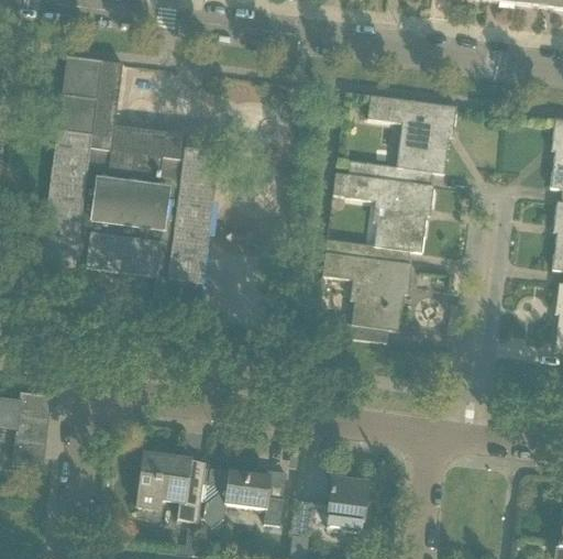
[(542,0),(542,7),(562,9),(562,0),(542,0)]
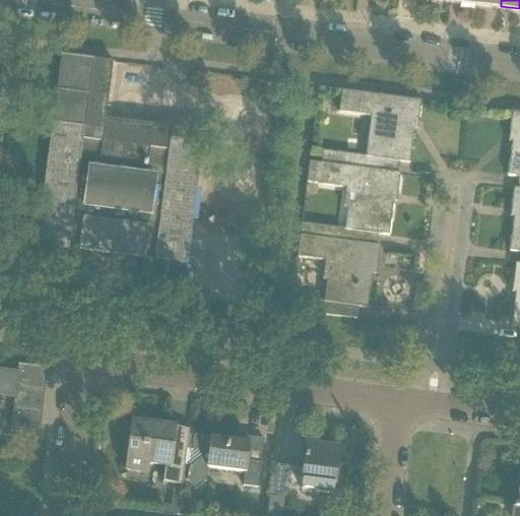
[(202,141),(204,128),(171,124),(171,129),(154,127),(155,122),(105,116),(108,94),(108,95),(113,60),(114,60),(114,59),(60,52),(60,54),(62,54),(57,88),(56,88),(56,89),(57,89),(53,121),(52,121),(51,122),(53,123),(49,153),(48,153),(46,167),(47,167),(43,198),(42,197),(40,209),(41,209),(37,241),(36,241),(36,242),(37,243),(33,273),(31,273),(31,274),(74,280),(79,247),(143,255),(138,288),(182,294),(182,293),(181,293),(185,263),(186,263),(186,261),(185,261),(189,230),(190,230),(192,217),(191,216),(196,185),(197,185),(198,172),(197,172),(201,140),(202,141)]
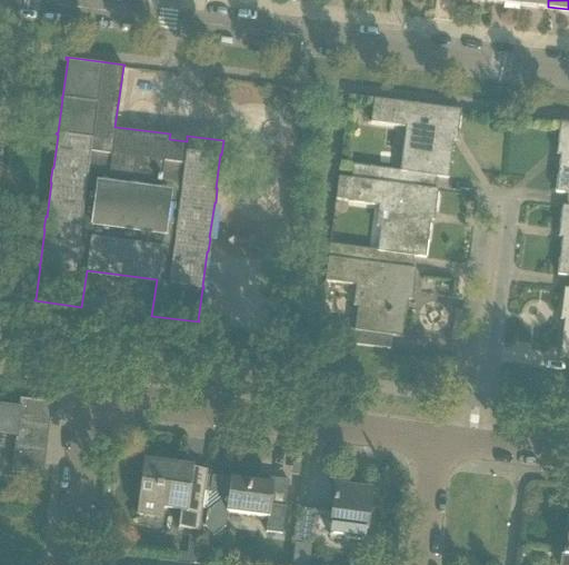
[(352,161),(350,176),(417,185),(417,184),(419,172),(448,175),(453,130),(458,130),(461,107),(373,96),(370,119),(415,126),(412,145),(410,145),(407,169),(352,161)]
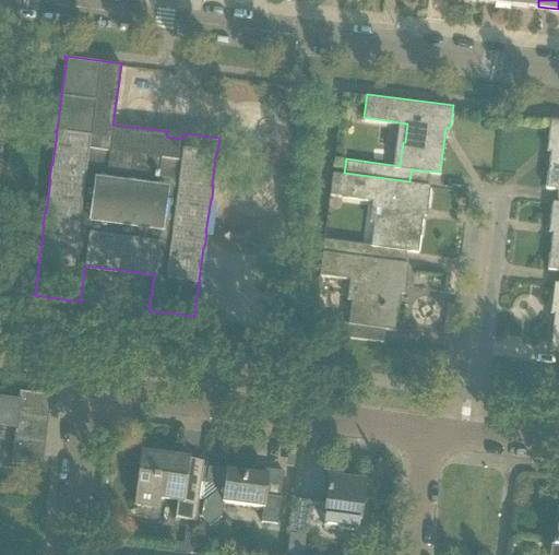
[(551,141),(545,186),(554,187),(557,187),(556,199),(558,199),(558,118),(550,118),(547,141),(551,141)]
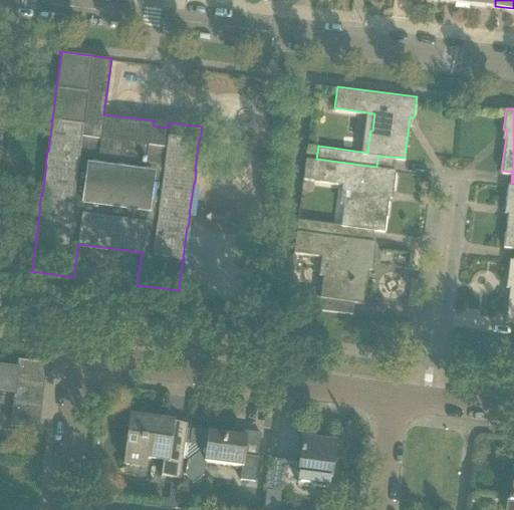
[(357,118),(356,143),(365,144),(366,119),(357,118)]
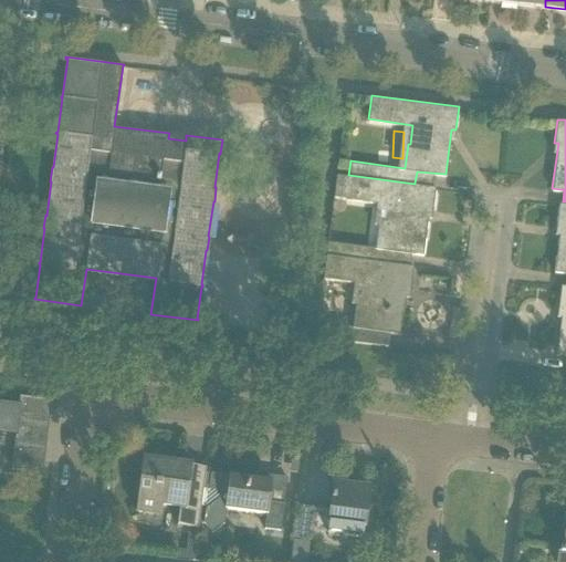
[(327,240),(326,255),(388,262),(388,261),(389,249),(415,252),(423,253),(429,208),(432,209),(436,186),(415,183),(415,184),(348,175),(348,176),(336,174),(333,196),(345,198),(390,204),(387,224),(385,224),(383,247),(327,240)]
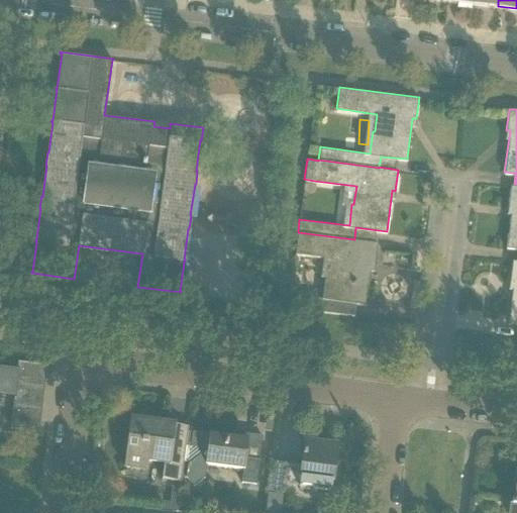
[(516,247),(516,184),(510,184),(508,205),(511,206),(506,246),(516,247)]
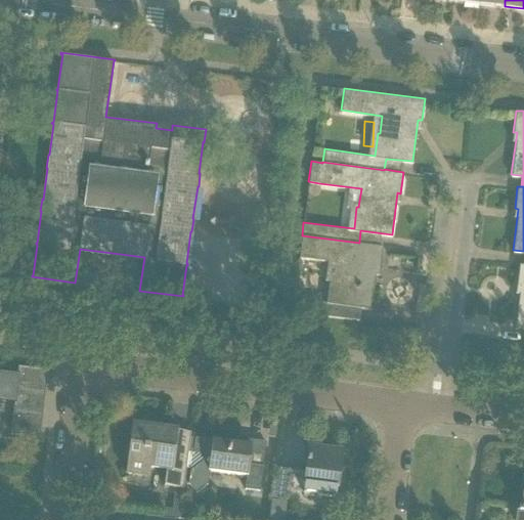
[(359,243),(302,235),(299,256),(340,261),(338,279),(336,279),(333,301),(294,297),(292,310),(359,318),(359,317),(339,314),(340,304),(370,307),(376,266),(380,266),(383,245),(359,242),(359,243)]
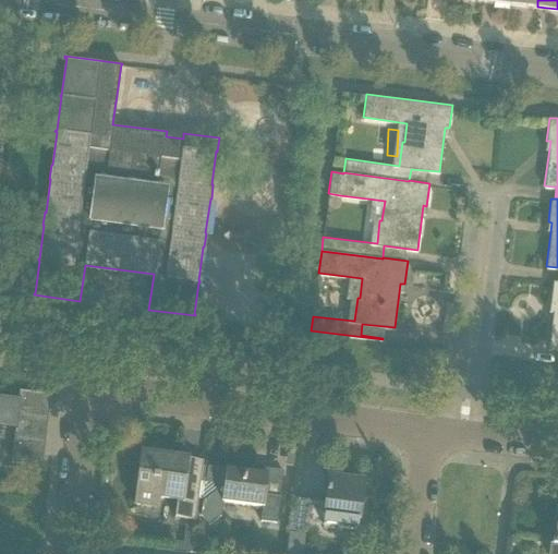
[(557,279),(553,279),(549,302),(554,303),(548,347),(557,348),(557,360),(557,361),(557,362),(557,361),(557,279)]
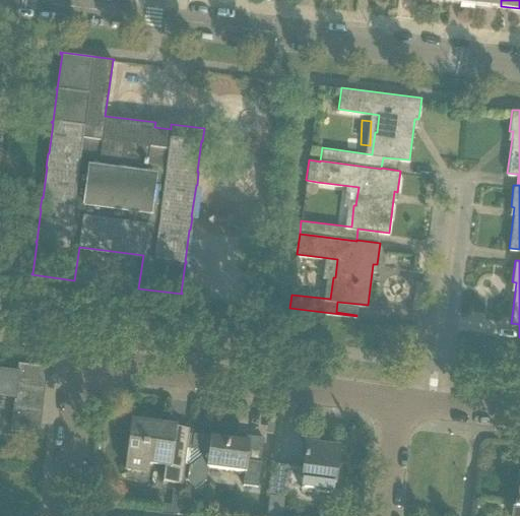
[(17,372),(16,385),(43,387),(45,366),(47,366),(47,365),(19,362),(17,372)]
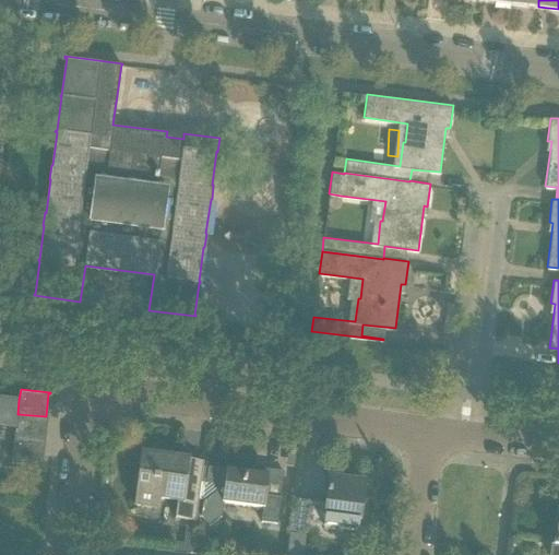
[(0,423),(16,426),(18,414),(19,400),(0,397),(0,423)]
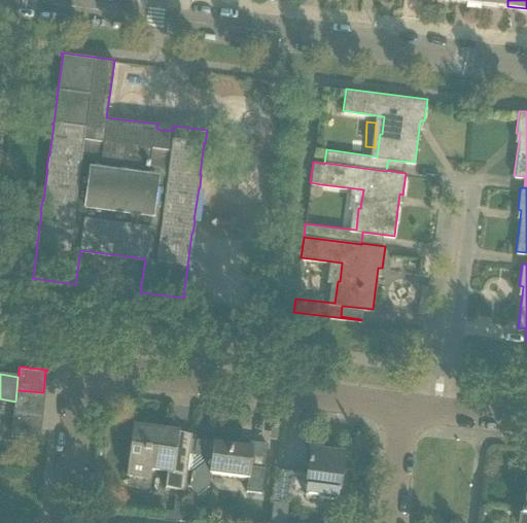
[(15,403),(14,412),(41,414),(43,392),(16,390),(15,403)]
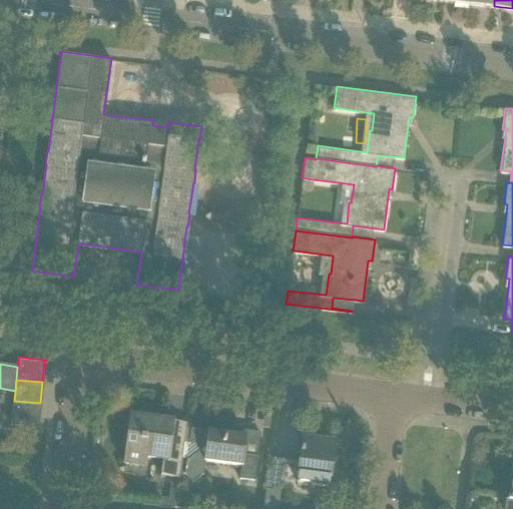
[(14,401),(11,423),(19,424),(20,424),(39,426),(39,425),(37,425),(40,403),(14,401)]
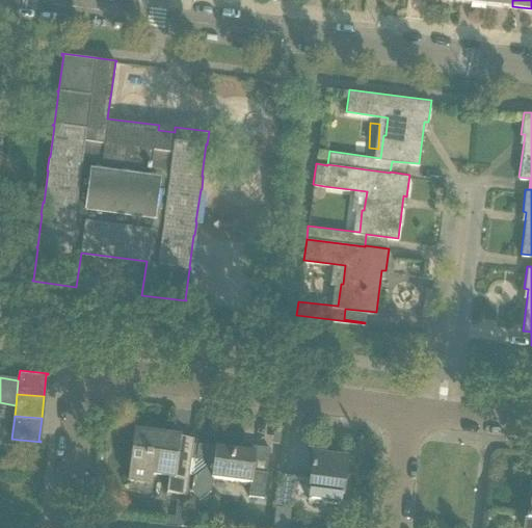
[(166,491),(186,493),(193,442),(193,437),(134,429),(128,477),(152,480),(153,471),(169,473),(166,491)]
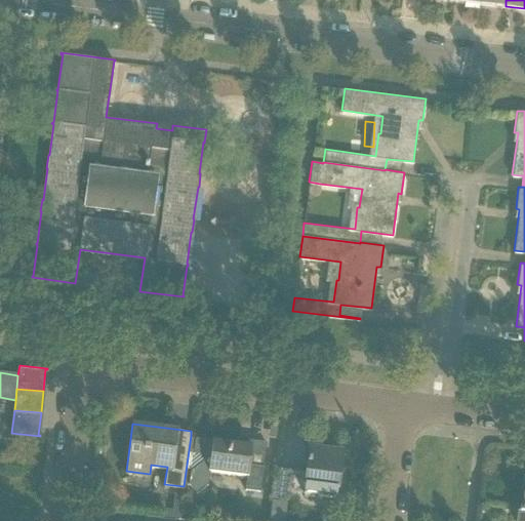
[(191,436),(187,468),(192,468),(190,470),(188,482),(196,492),(206,483),(208,470),(246,475),(244,484),(244,487),(247,487),(259,489),(264,461),(266,440),(250,438),(250,443),(212,439),(191,436)]
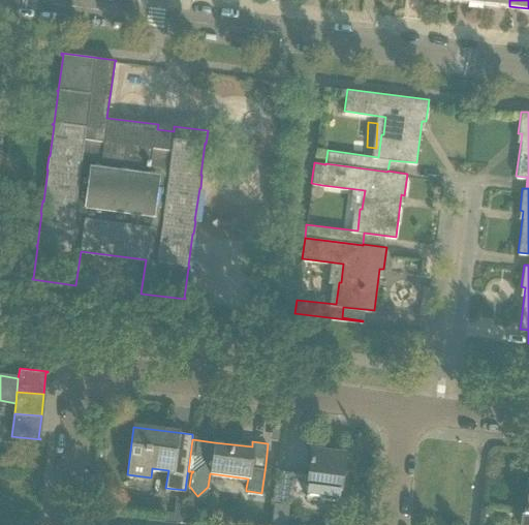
[(277,469),(274,499),(289,501),(290,493),(306,495),(306,498),(318,500),(319,497),(338,499),(343,454),(311,450),(308,477),(293,476),(294,471),(277,469)]
